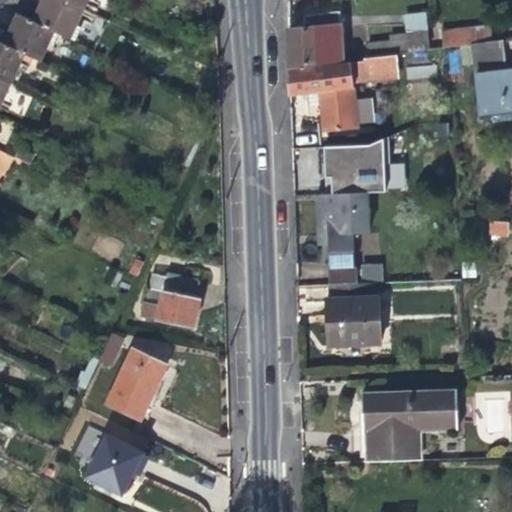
[(44,0),(42,4),(34,22),(55,32),(69,39),(82,10),(62,0),(44,0)]
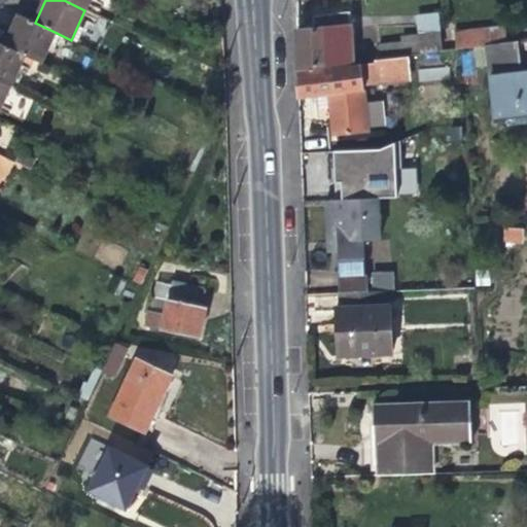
[(64,0),(84,10),(89,0),(64,0)]
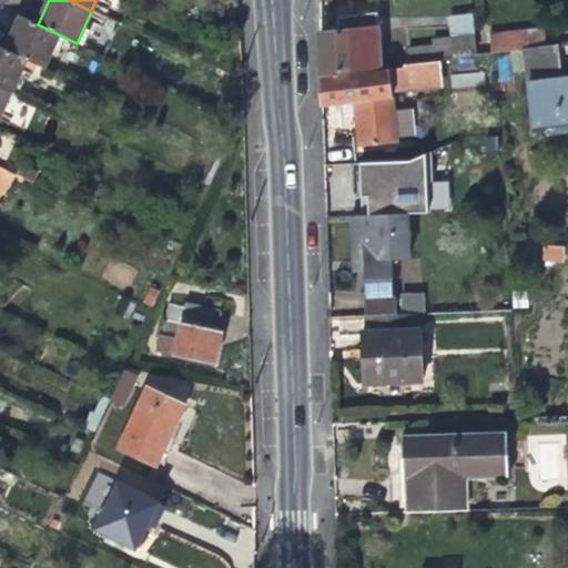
[(474,32),(473,14),(448,18),(450,36),(474,32)]
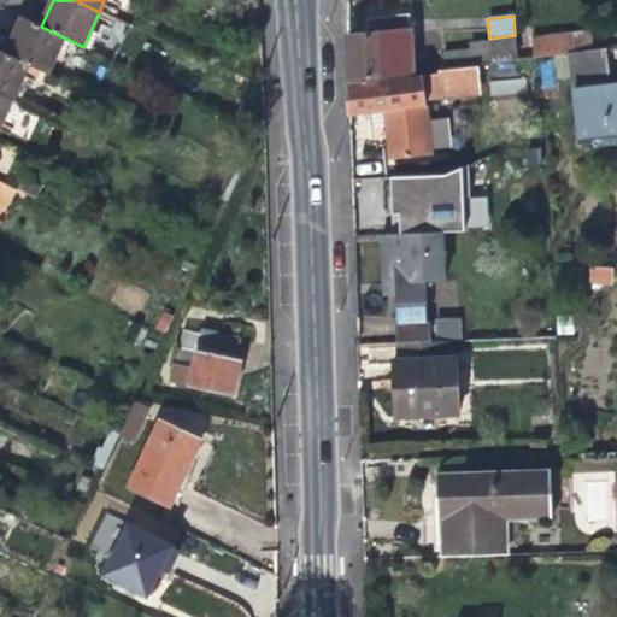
[(13,37),(5,54),(29,65),(47,75),(66,39),(41,27),(23,18),(13,37)]
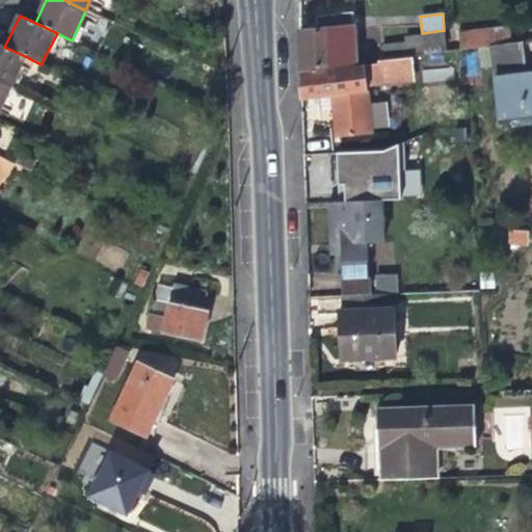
[(299,28),(301,70),(358,62),(355,24),(340,25),(339,16),(321,17),(322,27),(299,28)]
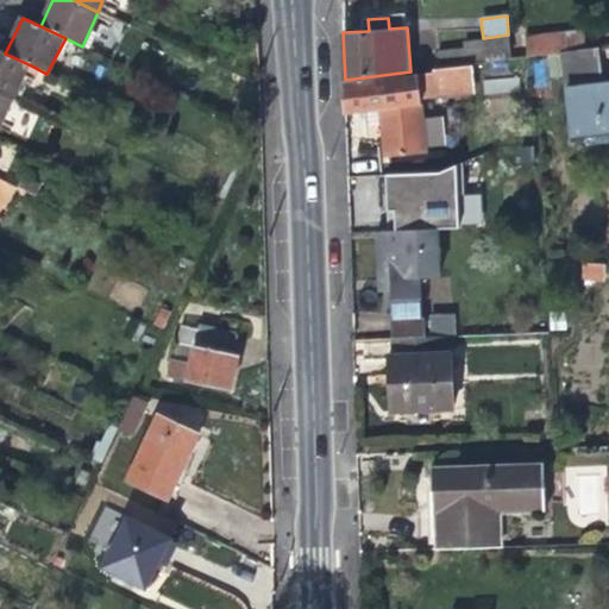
[(532,56),(559,52),(584,49),(582,29),(526,36),(528,56),(532,56)]
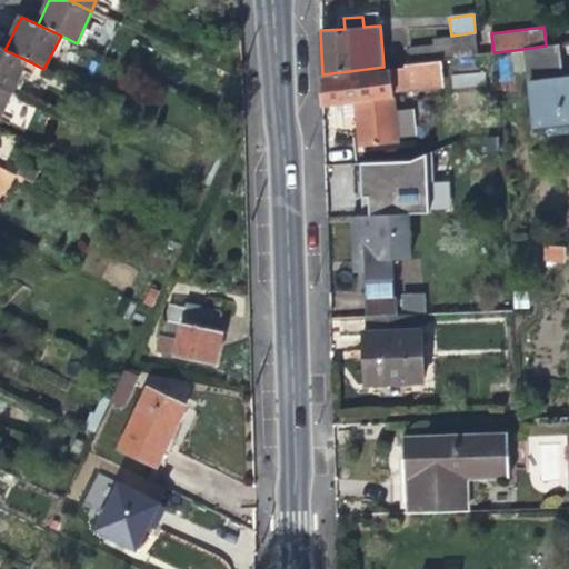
[(407,46),(409,63),(439,59),(476,55),(475,32),(451,36),(432,38),(432,42),(407,46)]
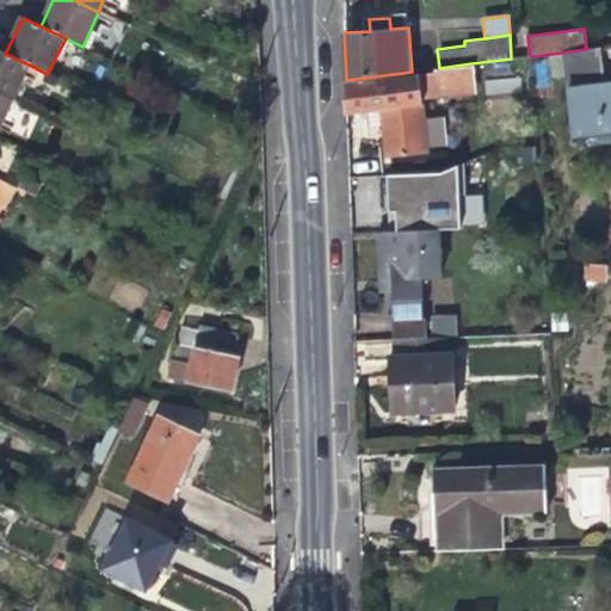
[(600,48),(586,49),(561,53),(571,136),(610,130),(610,82),(605,84),(600,48)]
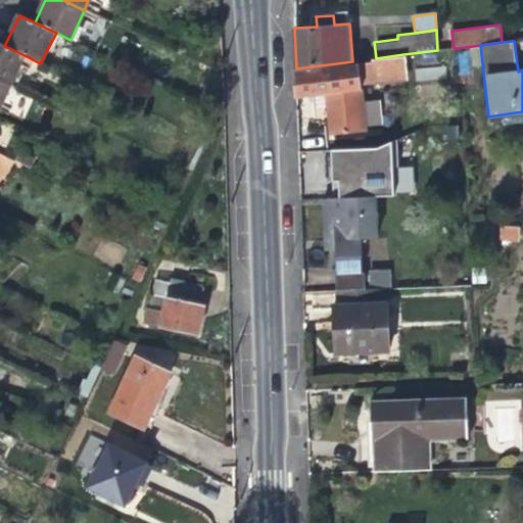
[(0,81),(10,86),(25,55),(4,46),(0,43),(0,81)]
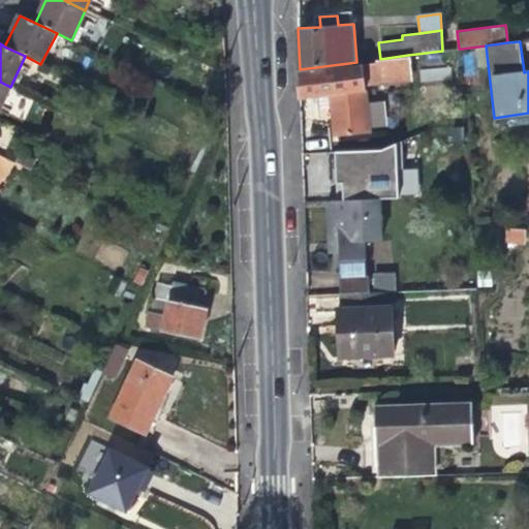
[(300,72),(300,95),(315,93),(328,92),(330,104),(331,120),(333,138),(369,133),(365,85),(411,79),(408,55),(380,59),(374,60),(375,63),(300,72)]
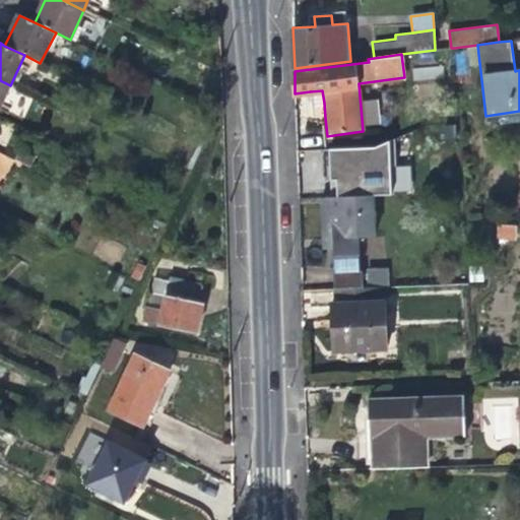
[(411,67),(412,79),(442,78),(442,66),(411,67)]
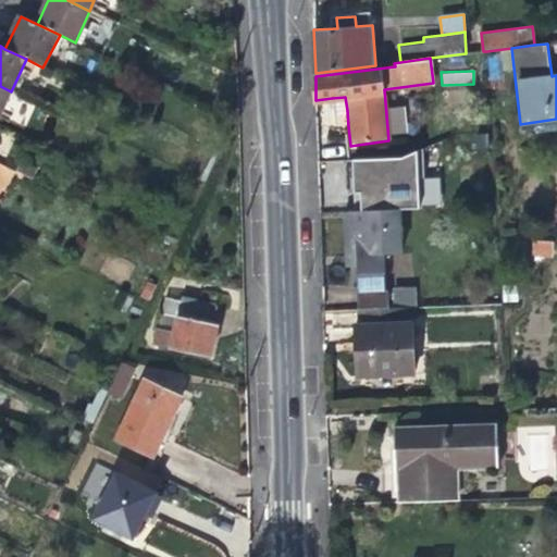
[(0,114),(11,91),(0,86),(0,114)]
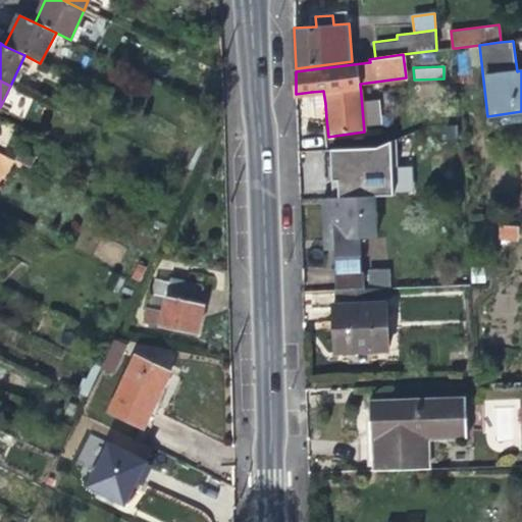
[(325,103),(323,91),(311,92),(312,104),(325,103)]
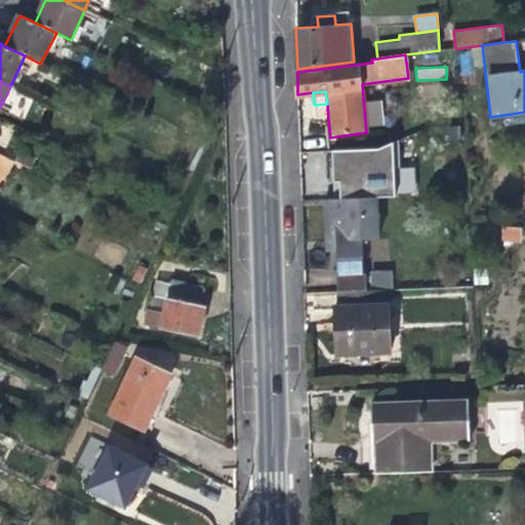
[(394,197),(393,167),(397,167),(397,140),(376,149),(338,151),(339,182),(333,182),(333,200),(377,198),(394,197)]
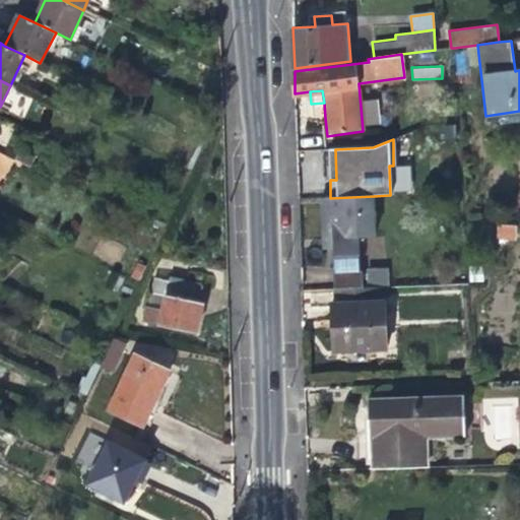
[(330,198),(321,198),(322,222),(323,240),(333,240),(335,272),(332,272),(333,289),(362,287),(361,271),(358,271),(356,256),(362,256),(361,238),(377,237),(374,196),(330,198)]
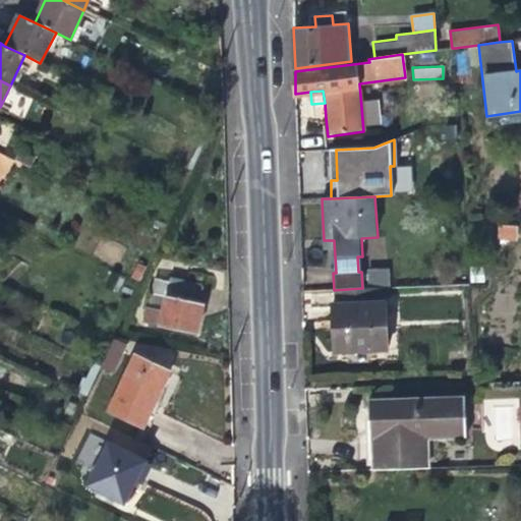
[(498,224),(497,238),(515,240),(515,225),(498,224)]
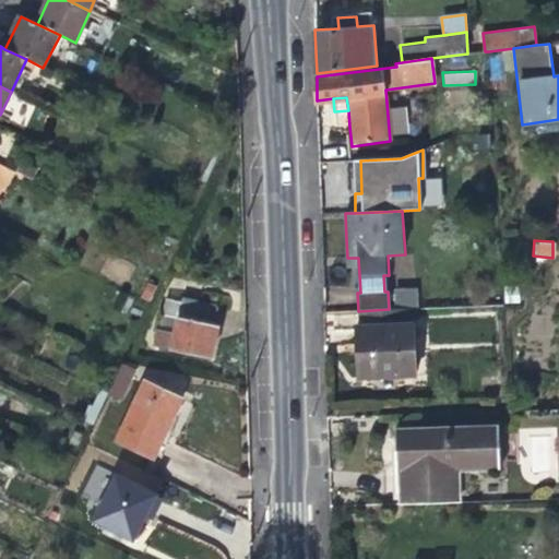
[(416,306),(415,289),(394,290),(395,307),(416,306)]
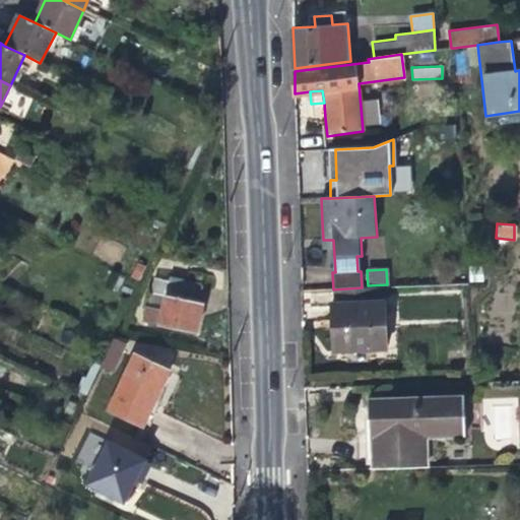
[(143,322),(197,332),(201,310),(203,303),(198,302),(201,284),(171,278),(170,281),(154,278),(149,307),(145,307),(143,322)]
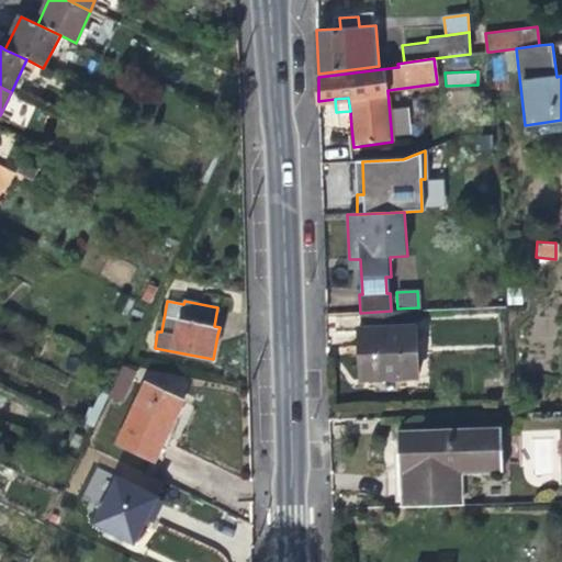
[(391,311),(360,313),(359,312),(360,328),(358,328),(359,346),(360,379),(417,377),(415,325),(417,325),(416,310),(391,311)]
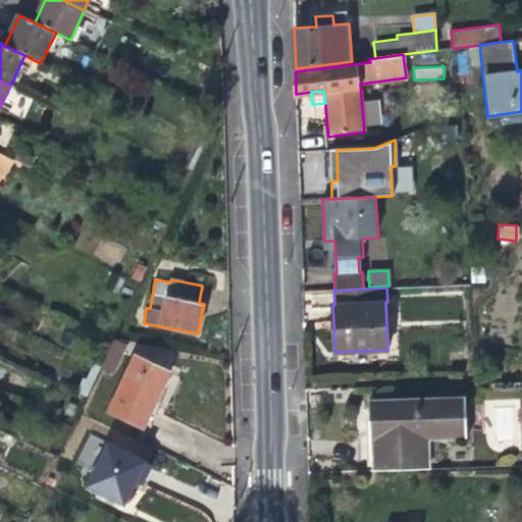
[(137,357),(111,411),(145,427),(154,405),(168,372),(137,357)]
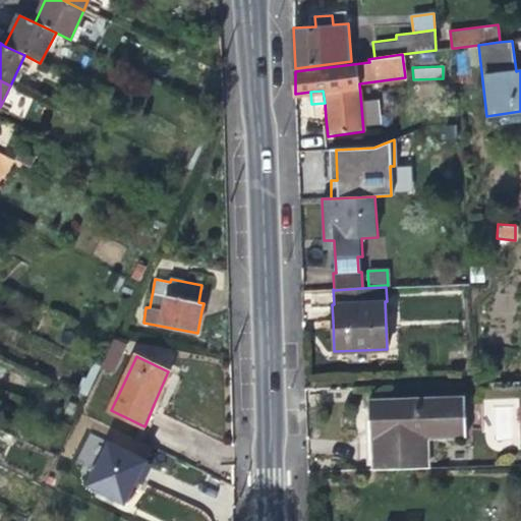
[(370,469),(428,468),(428,441),(466,439),(464,396),(367,398),(369,431),(370,469)]
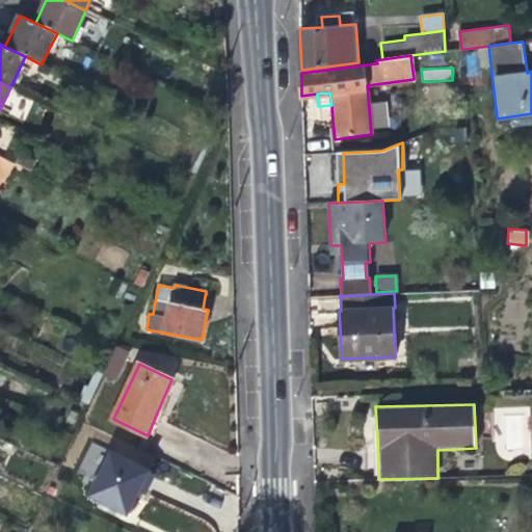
[(112,454),(92,495),(126,512),(135,495),(147,472),(112,454)]
